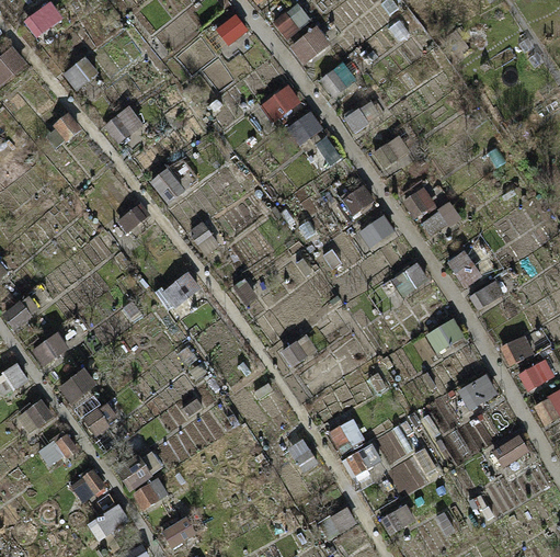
[(296,3),(274,20),(287,36),(308,19),(296,3)]
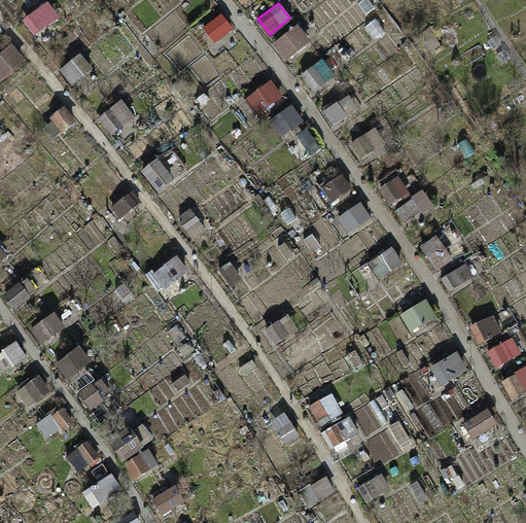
[(223,11),(203,27),(215,42),(236,26),(223,11)]
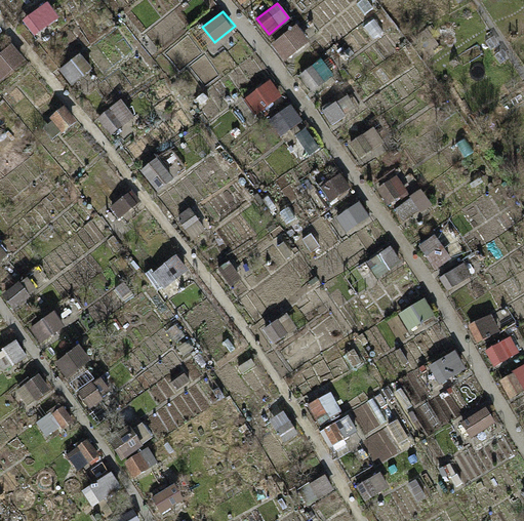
[(293,25),(273,41),(285,55),(306,39),(293,25)]
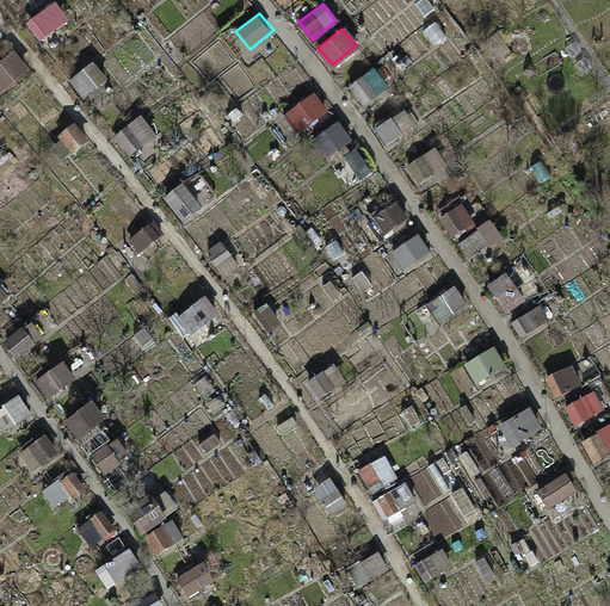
[(13,53),(0,62),(0,84),(4,88),(26,70),(13,53)]
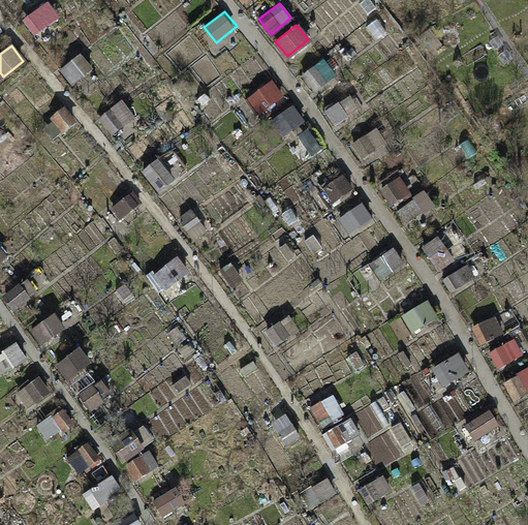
[(83,53),(62,68),(73,84),(94,67),(83,53)]
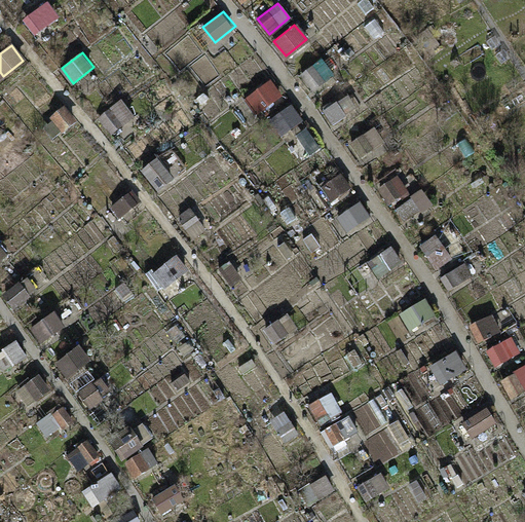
[(321,59),(300,75),(311,89),(332,74),(321,59)]
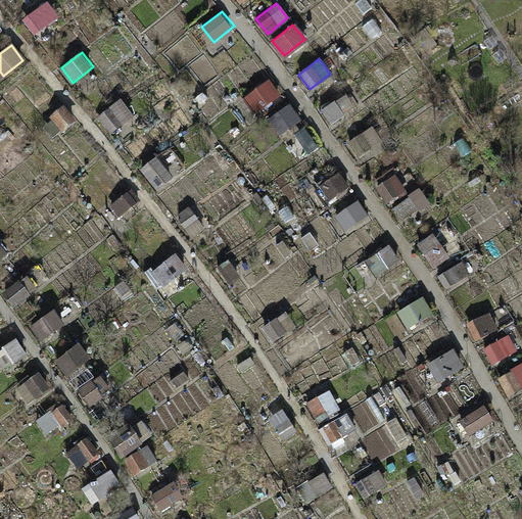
[(269,78),(244,97),(256,112),(281,92),(269,78)]
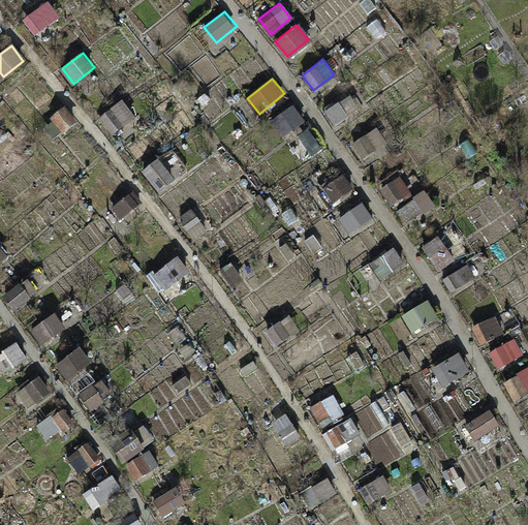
[(344,94),(323,111),(336,126),(355,110),(344,94)]
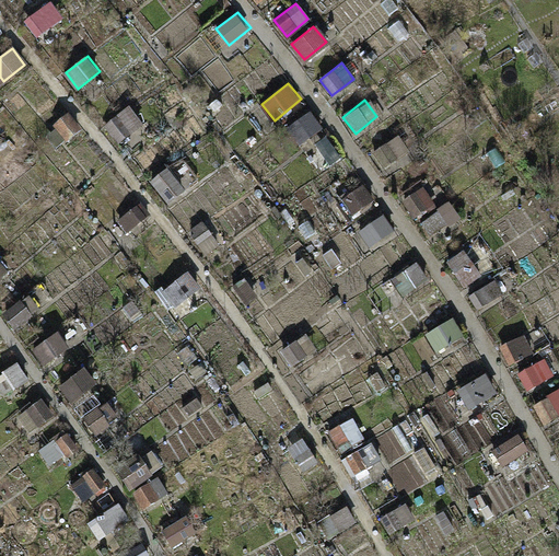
[(127,107),(105,125),(118,140),(140,123),(127,107)]
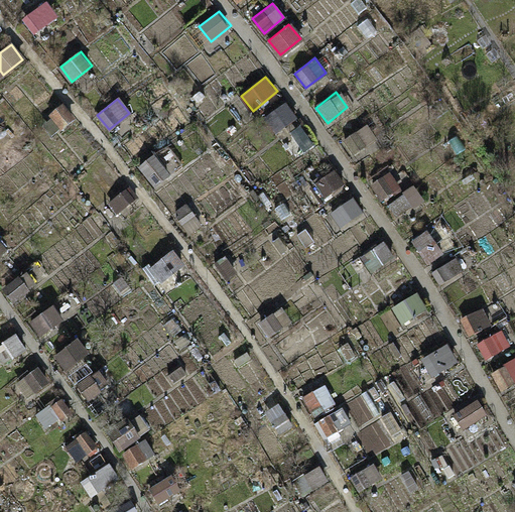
[(285,102),(266,117),(277,132),(297,116),(285,102)]
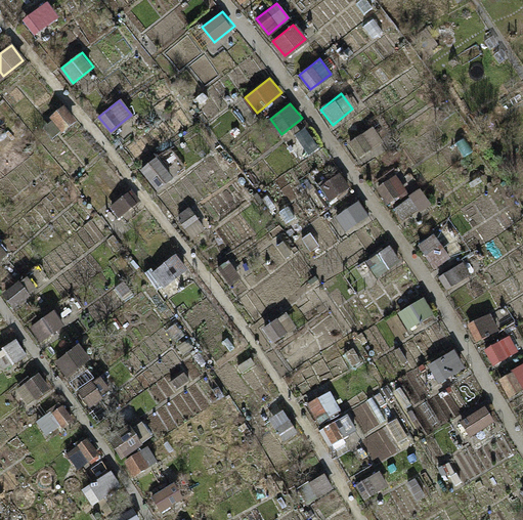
[(64,105),(52,116),(63,130),(76,120),(64,105)]
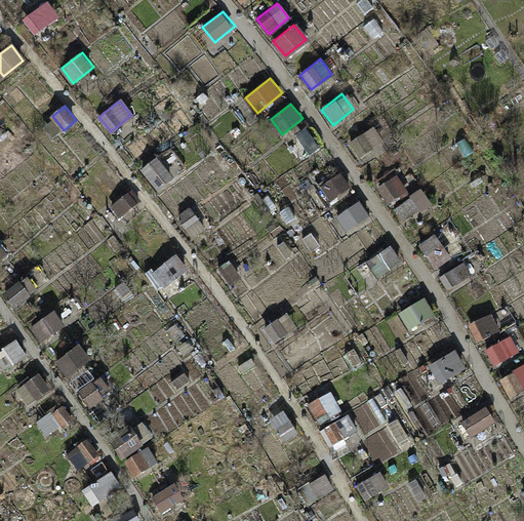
[(371,127),(352,143),(363,158),(384,142),(371,127)]
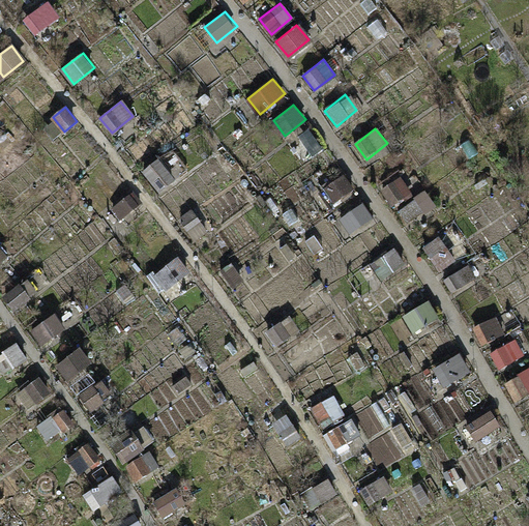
[(144,169),(159,191),(175,179),(159,158),(144,169)]
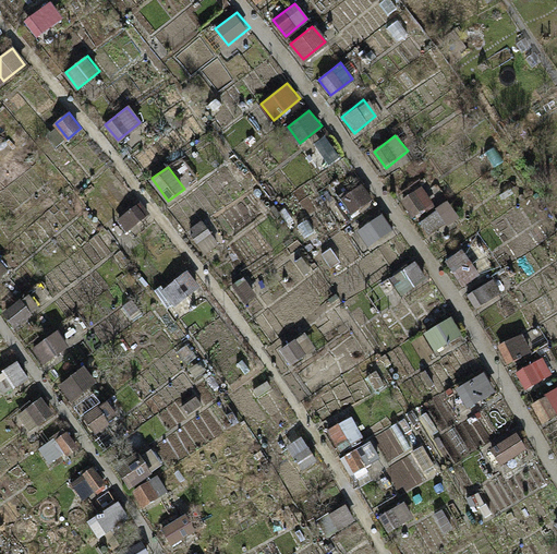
[(361,182),(339,200),(351,216),(373,199),(361,182)]
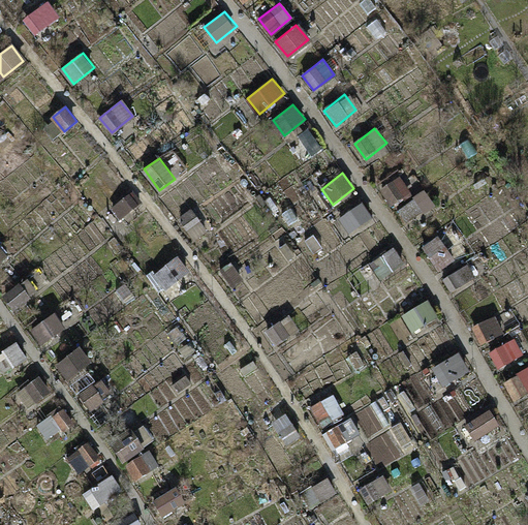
[(400,175),(379,191),(392,206),(411,189),(400,175)]
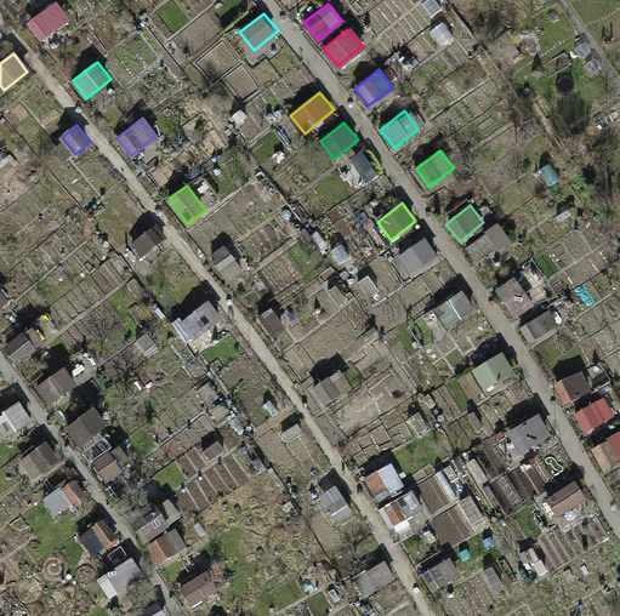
[(155,223),(132,241),(143,255),(166,237),(155,223)]
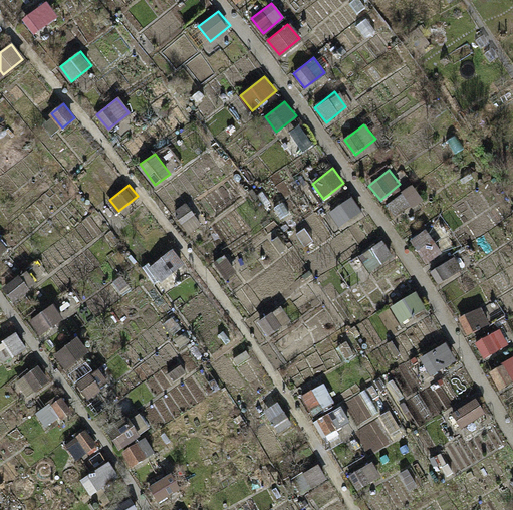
[(349,197),(330,213),(341,227),(361,212),(349,197)]
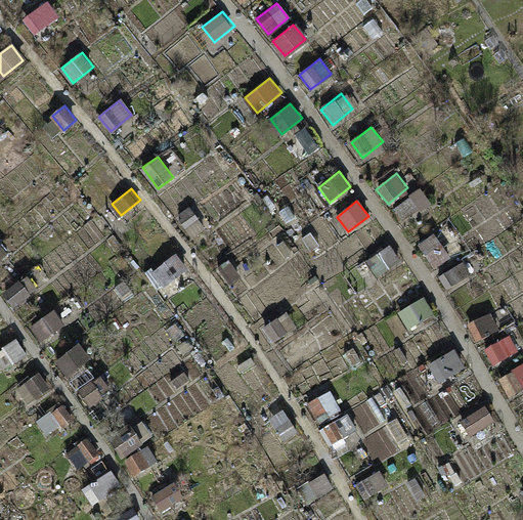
[(189,205),(176,214),(191,236),(205,226),(189,205)]
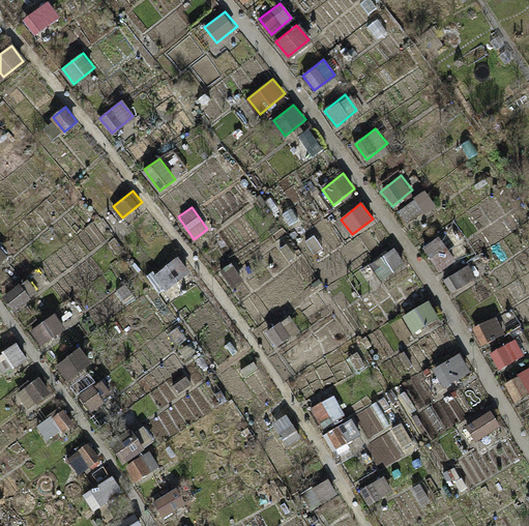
[(438,235),(421,247),(438,271),(454,259),(438,235)]
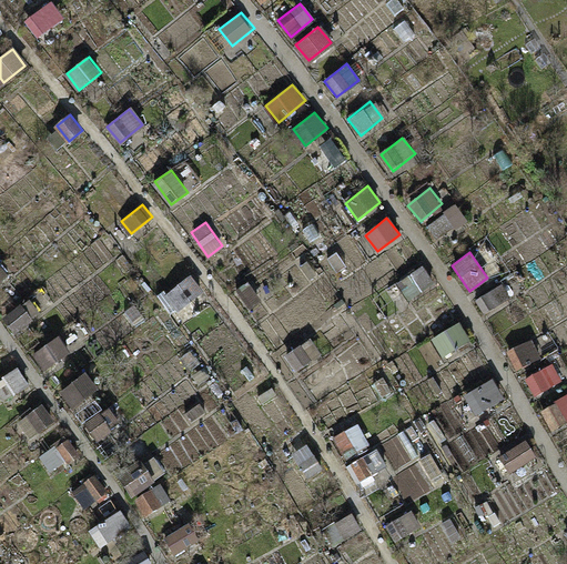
[(419,267),(397,284),(411,300),(433,282),(419,267)]
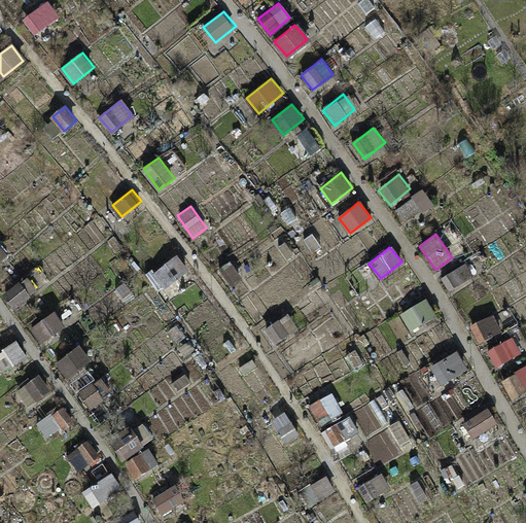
[(178,257),(158,273),(167,284),(186,269),(178,257)]
